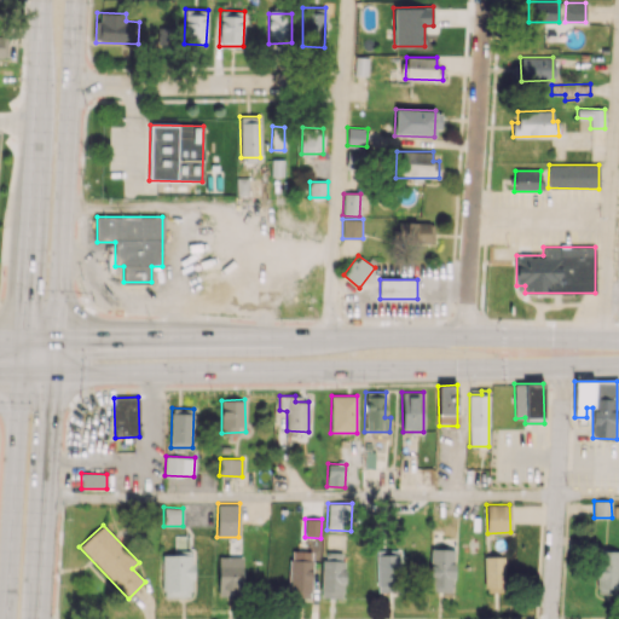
[(375,591),(399,591),(400,549),(376,548),(375,591)]
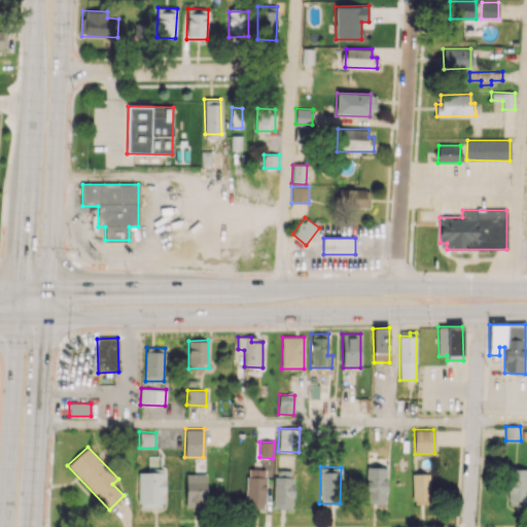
[(385,504),(387,467),(366,466),(364,503),(385,504)]
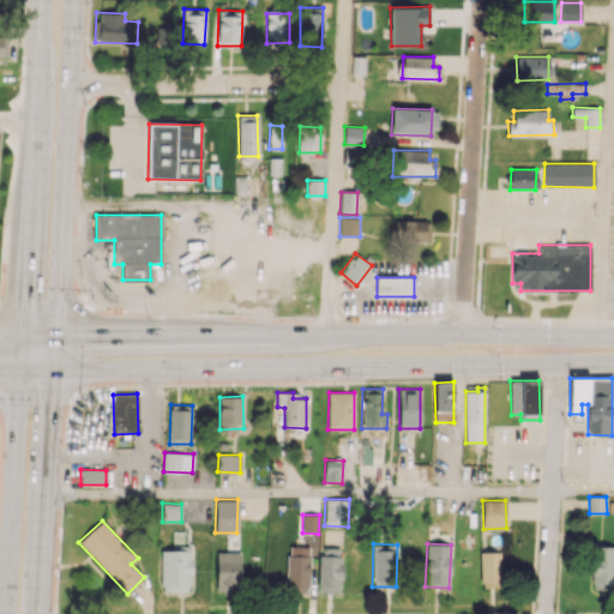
[(309,547),(287,546),(286,593),(308,593),(309,547)]
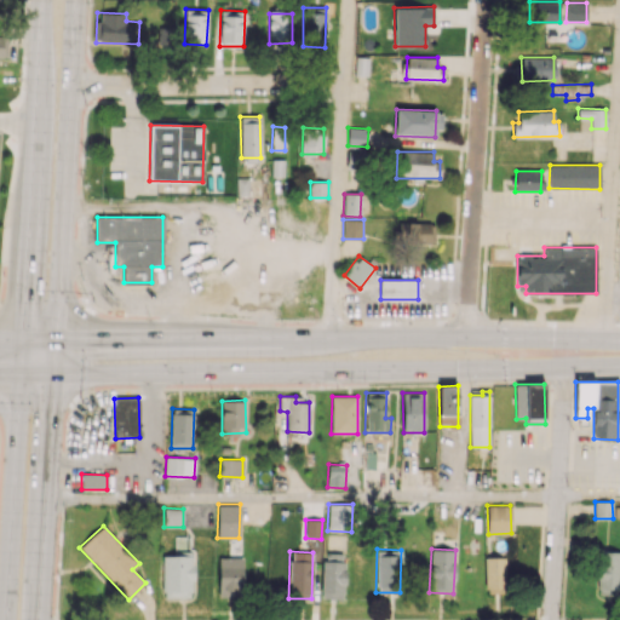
[(619,587),(619,551),(598,551),(596,595),(619,595),(619,587)]
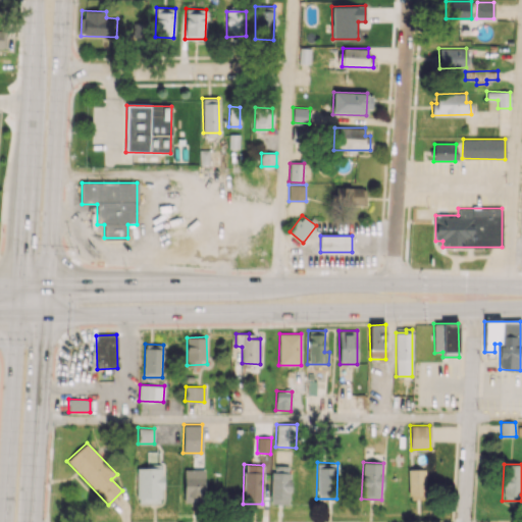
[(271,504),(290,505),(290,466),(272,465),(271,504)]
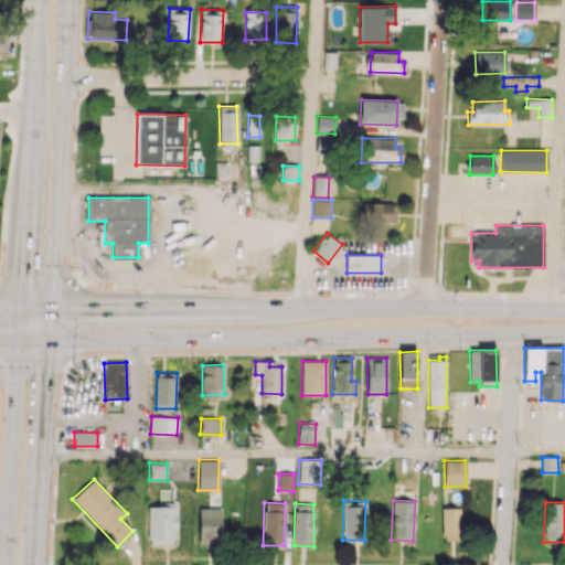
[(148,504),(148,544),(176,544),(176,504),(148,504)]
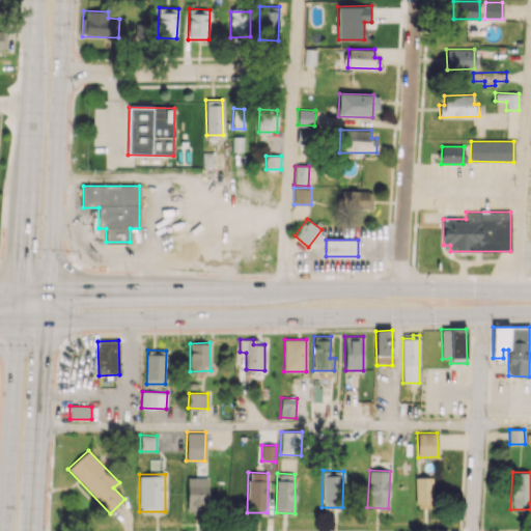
[(187,511),(207,511),(208,478),(188,477),(187,511)]
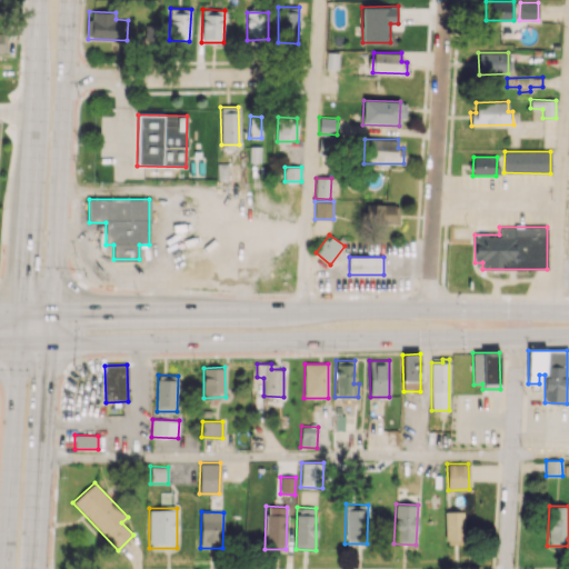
[(446,511),(446,545),(463,543),(463,511),(446,511)]
